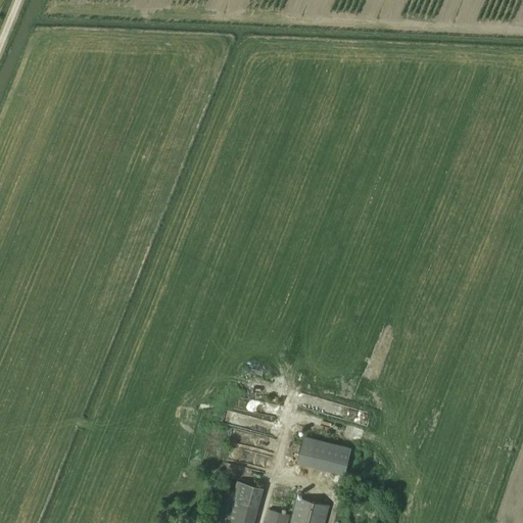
[(355,410),(331,402),(328,414),(351,421),(355,410)]
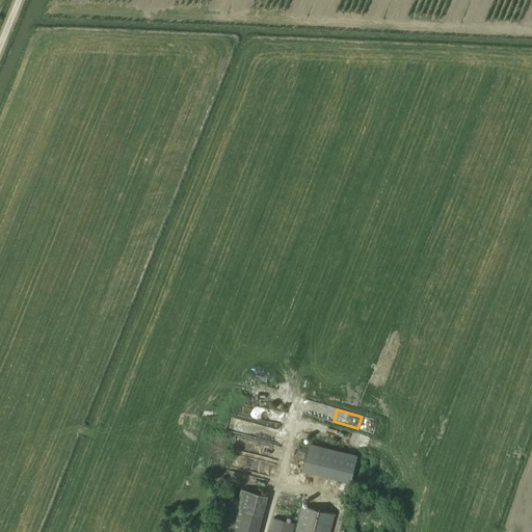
[(228,416),(223,429),(261,440),(264,425),(228,416)]
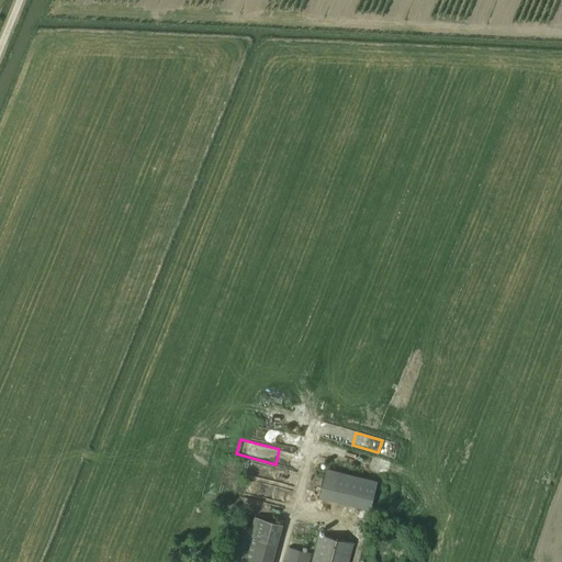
[(328,465),(319,494),(370,508),(378,479),(328,465)]
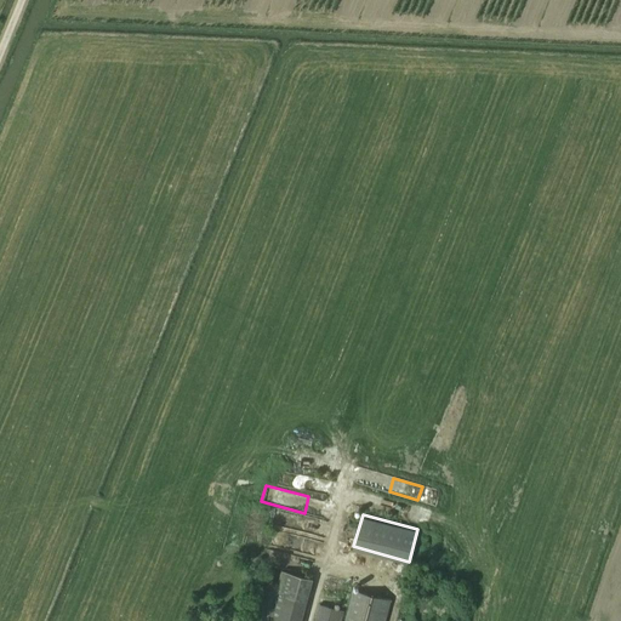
[(268,620),(300,620),(312,579),(283,570),(268,620)]
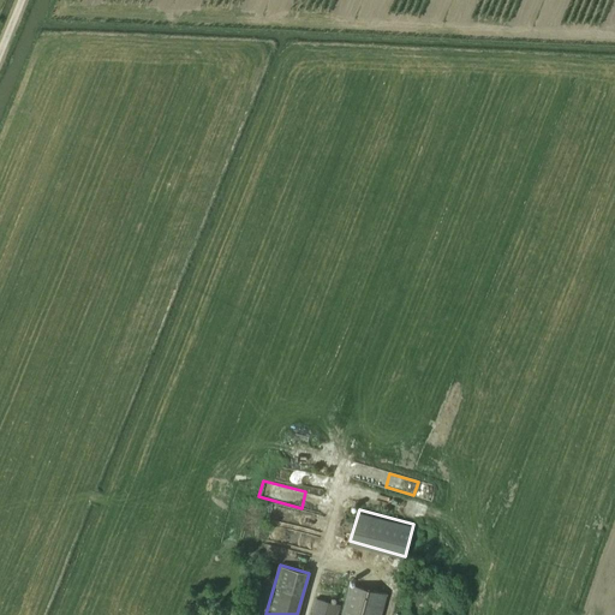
[(381,614),(387,595),(350,584),(340,614),(381,614)]
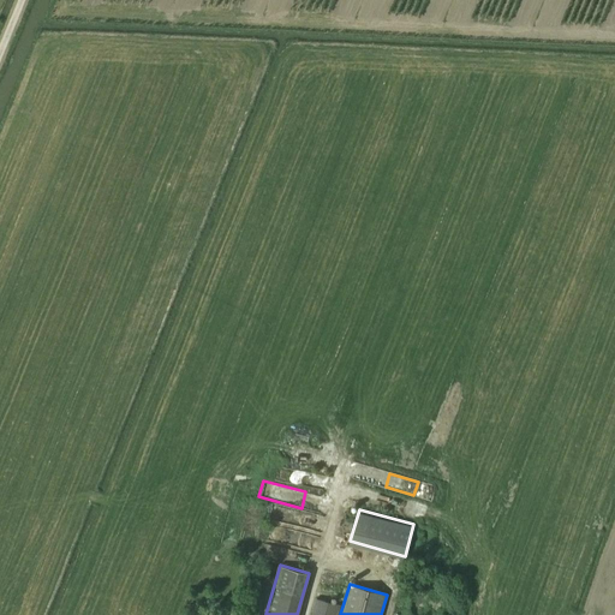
[(311,614),(338,614),(341,605),(316,599),(311,614)]
